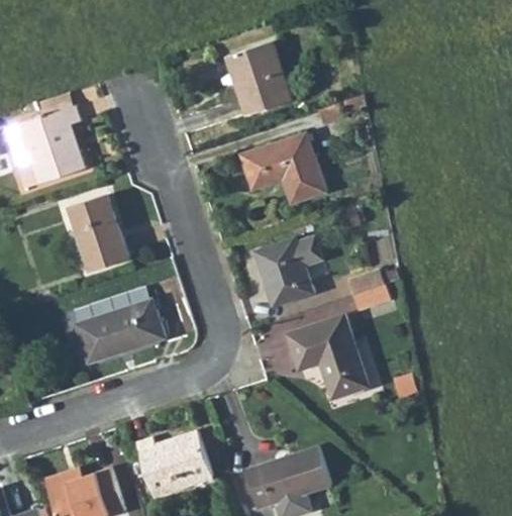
[(267,40),(222,56),(227,71),(217,78),(219,83),(231,83),(242,114),(287,100),(267,40)]
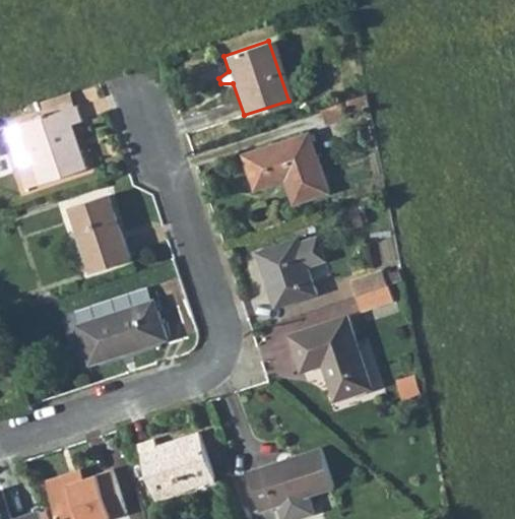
[(72,106),(68,90),(37,101),(42,116),(72,106)]
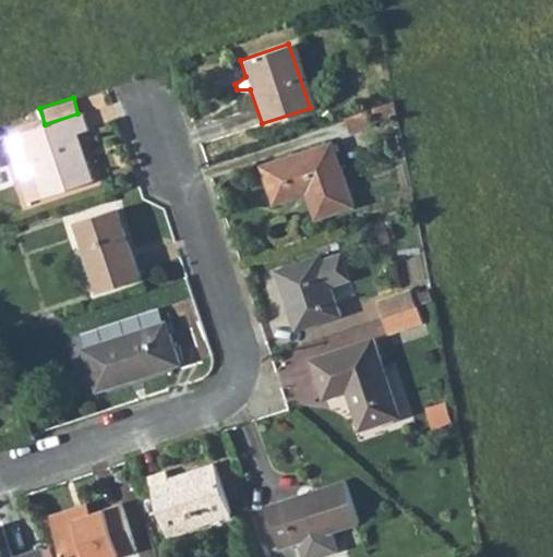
[(347,135),(394,120),(389,101),(340,118),(347,135)]
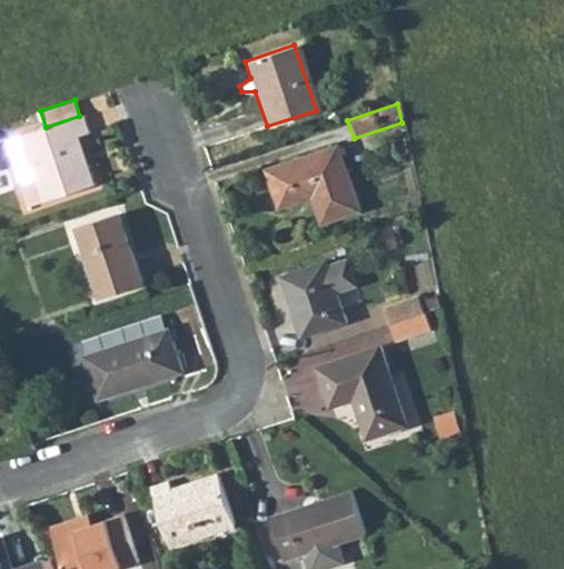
[(19,137),(1,143),(16,184),(13,184),(22,209),(94,185),(87,165),(78,168),(70,140),(78,138),(88,135),(81,115),(79,116),(46,127),(20,135),(19,137)]
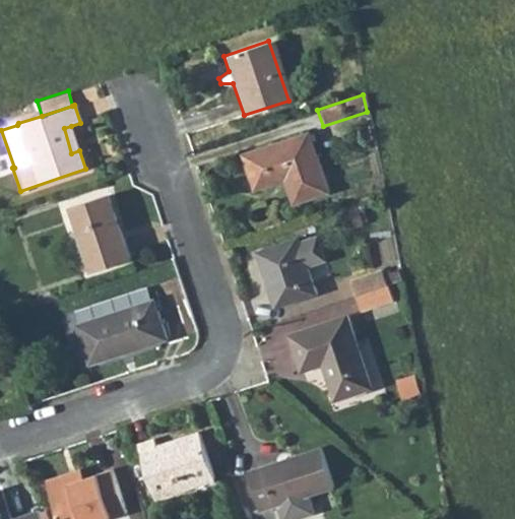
[(79,150),(71,126),(64,128),(71,153),(79,150)]
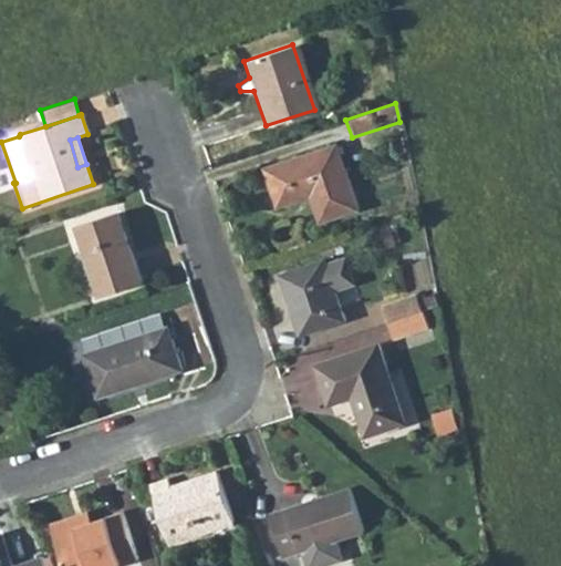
[(333,144),(262,168),(274,206),(309,196),(318,222),(354,209),(333,144)]
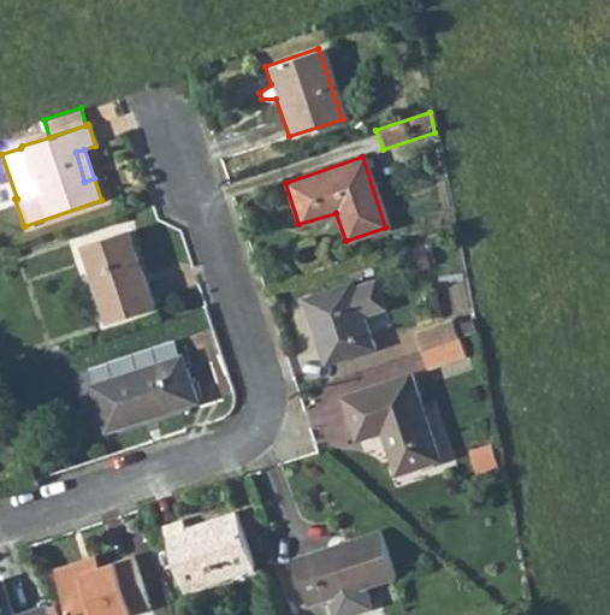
[(129,232),(83,248),(107,319),(153,303),(129,232)]
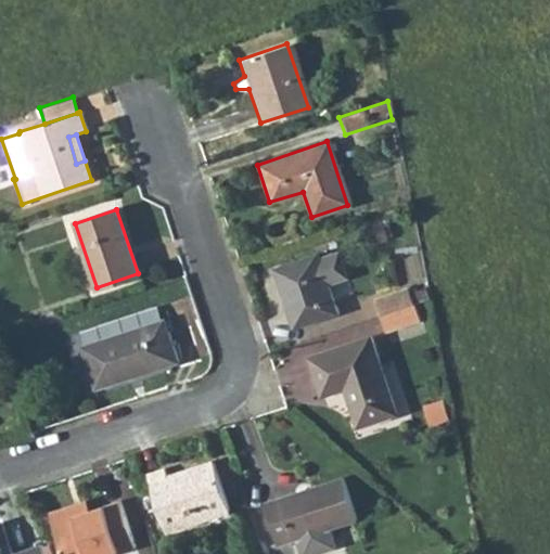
[(381,228),(370,231),(374,243),(385,239),(381,228)]
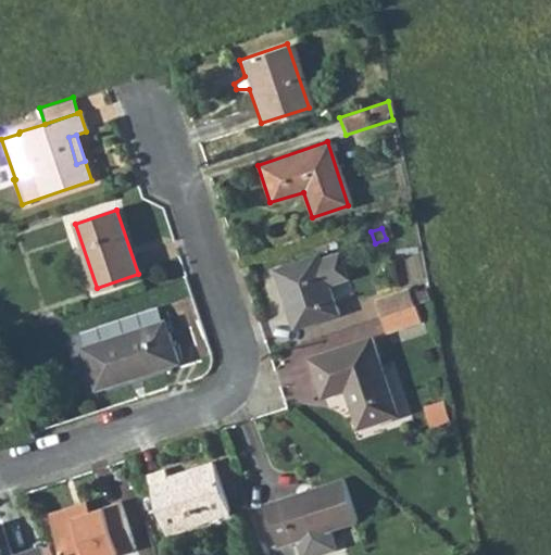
[(317,256),(274,270),(293,329),(337,315),(327,286),(347,279),(338,254),(318,261),(317,256)]
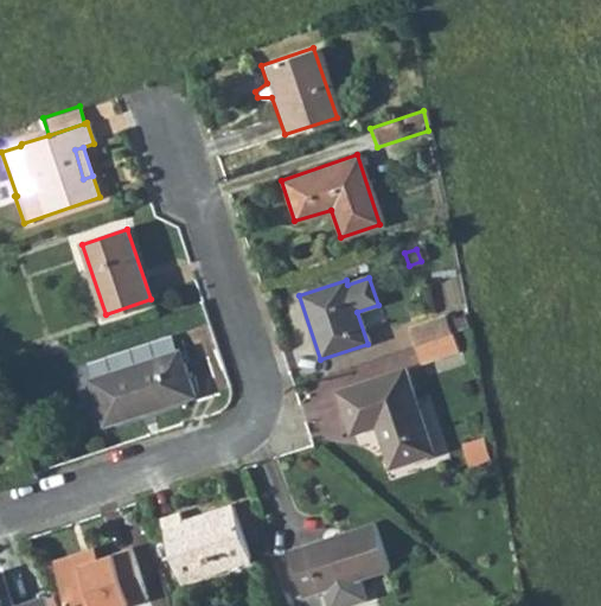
[(408,330),(413,348),(449,336),(443,318),(408,330)]
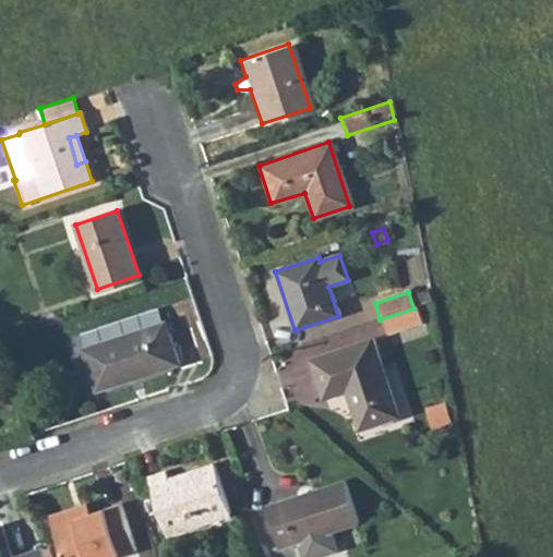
[(418,323),(413,309),(380,319),(385,335),(418,323)]
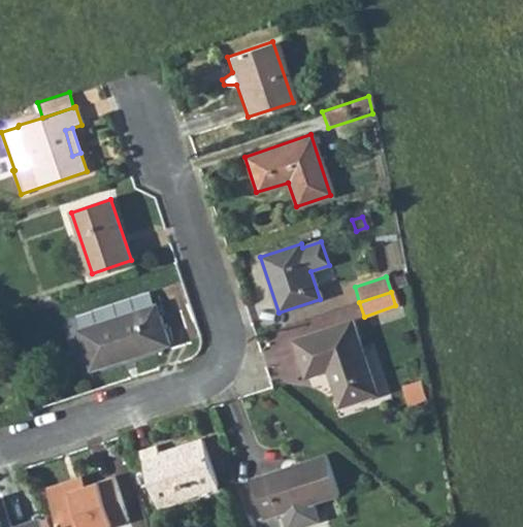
[(153,305),(76,330),(89,368),(165,343),(153,305)]
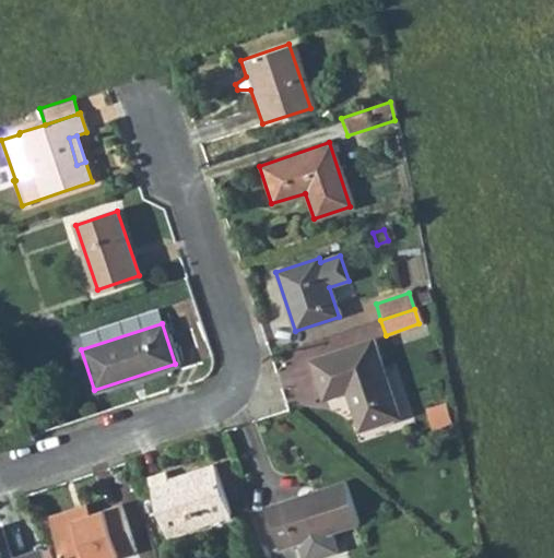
[(370,341),(309,361),(322,400),(343,393),(356,430),(396,417),(370,341)]
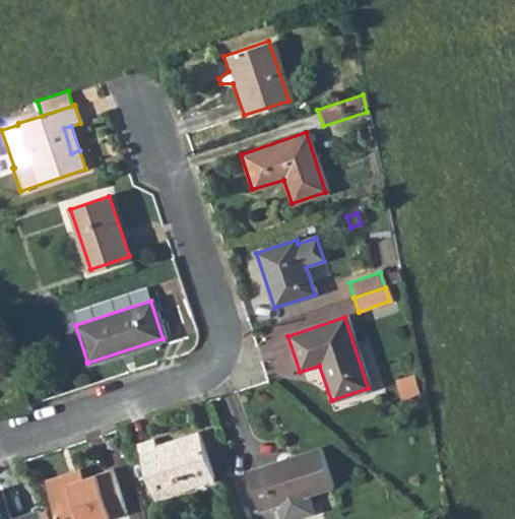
[(150,439),(134,445),(151,497),(210,477),(195,432),(152,446),(150,439)]
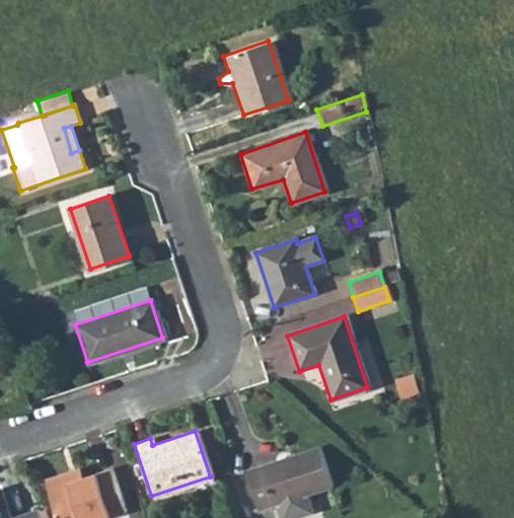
[(317,445),(243,469),(257,508),(270,506),(275,517),(296,517),(311,514),(304,493),(331,485),(317,445)]
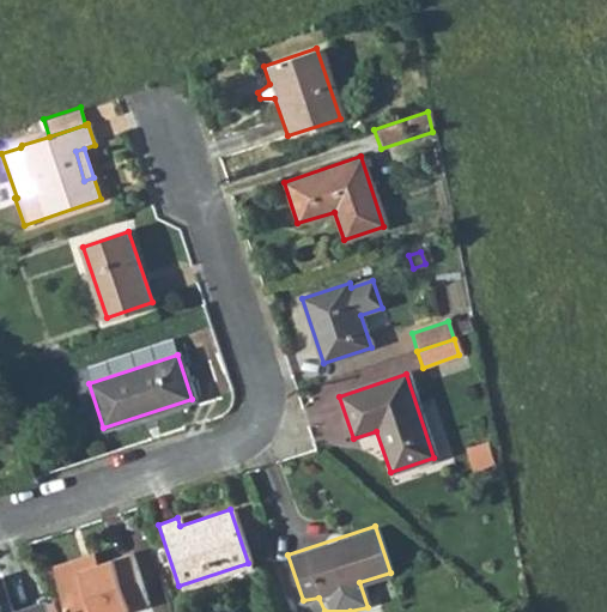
[(77,558),(49,568),(65,611),(120,611),(145,604),(128,553),(80,569),(77,558)]
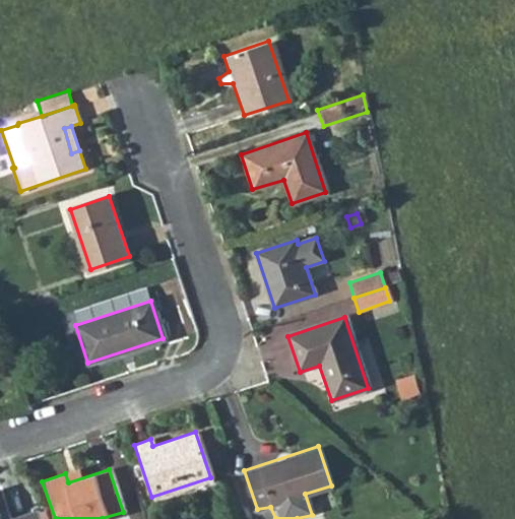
[(40,518),(37,512),(14,518),(6,518),(0,499),(0,518),(40,518)]
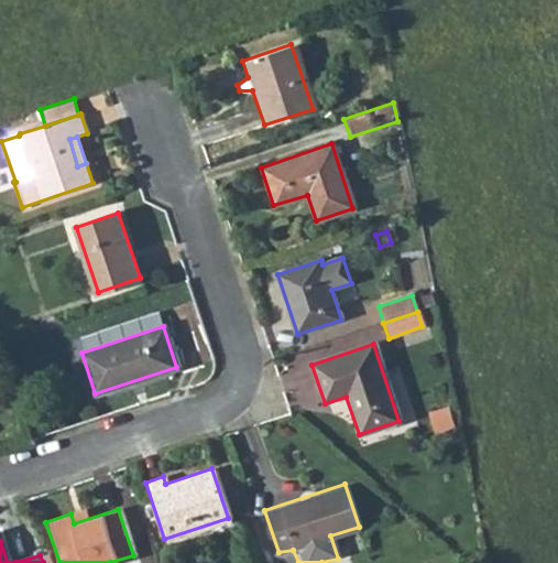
All buildings are outlined.
